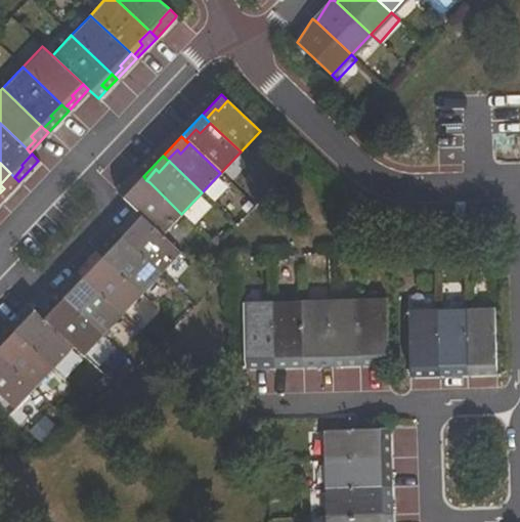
[(10,173),(0,184),(4,188),(0,192),(0,201),(18,181),(14,177),(10,173)]
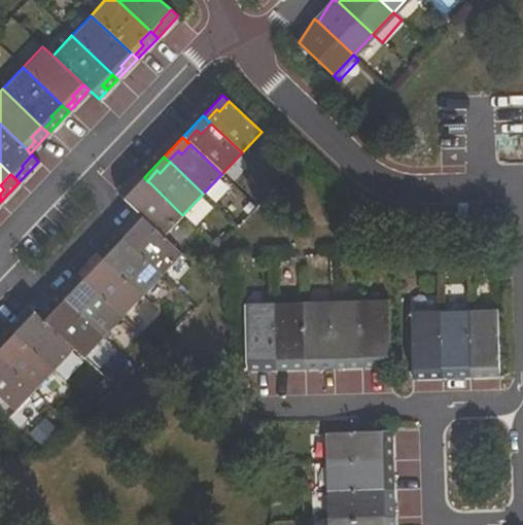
[(140,191),(141,194),(150,183),(147,181),(144,177),(125,199),(129,203),(140,191)]
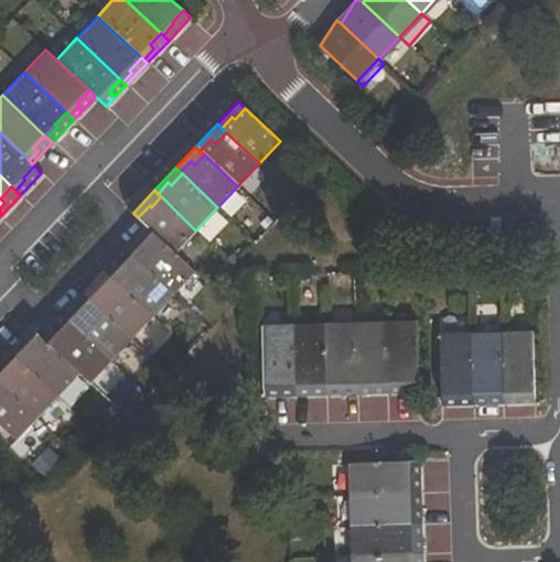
[(161,196),(151,207),(150,205),(138,217),(152,230),(158,236),(174,251),(195,230),(161,196)]
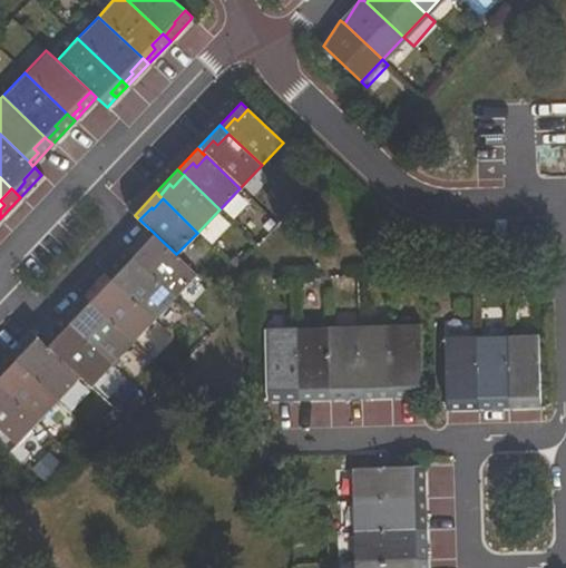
[(134,255),(137,258),(146,247),(149,251),(159,238),(154,233),(134,255)]
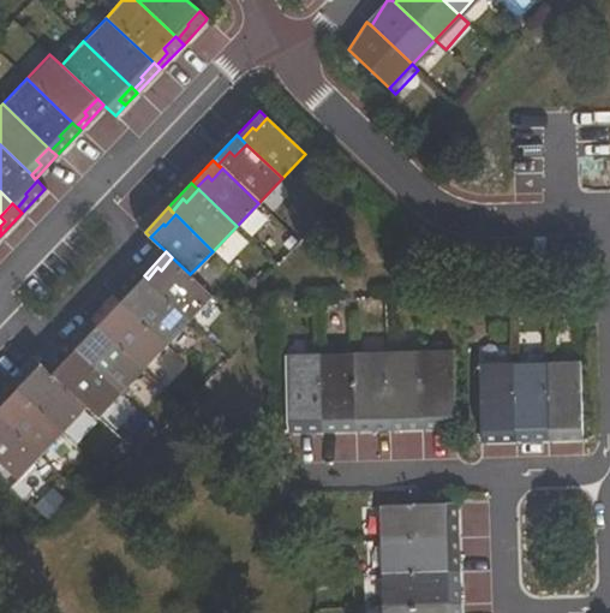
[(190,320),(211,296),(190,274),(172,257),(161,271),(157,267),(148,279),(153,284),(190,320)]
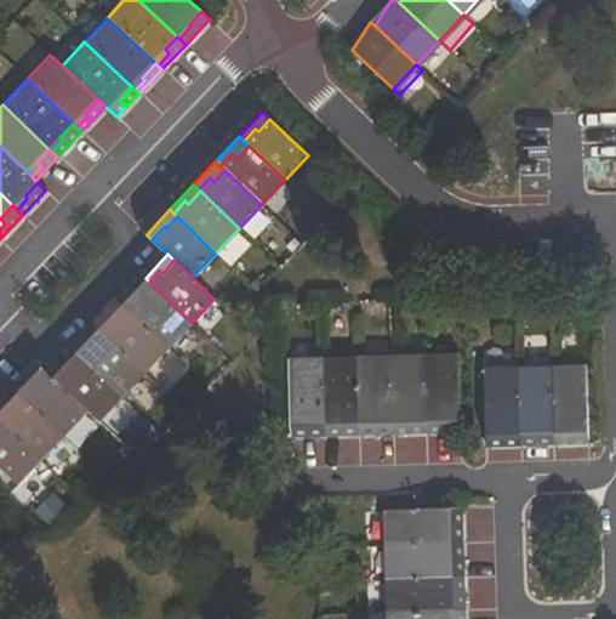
[(140,294),(143,297),(154,287),(149,282),(146,278),(121,302),(127,307),(140,294)]
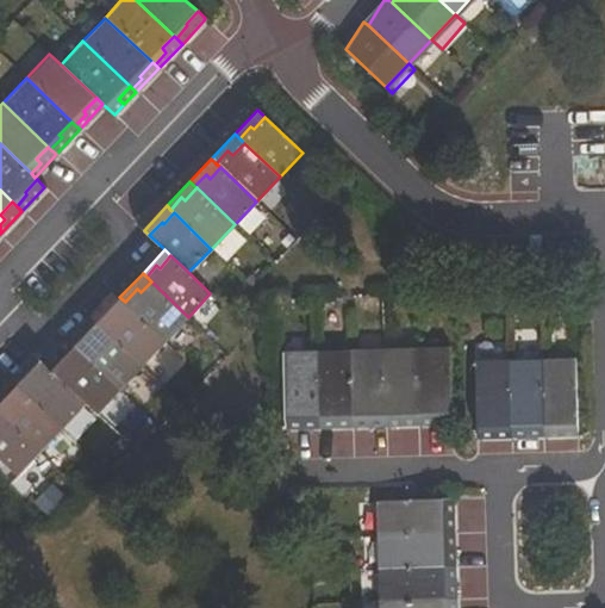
[(166,340),(188,317),(151,281),(141,292),(137,289),(125,302),(129,304),(166,340)]
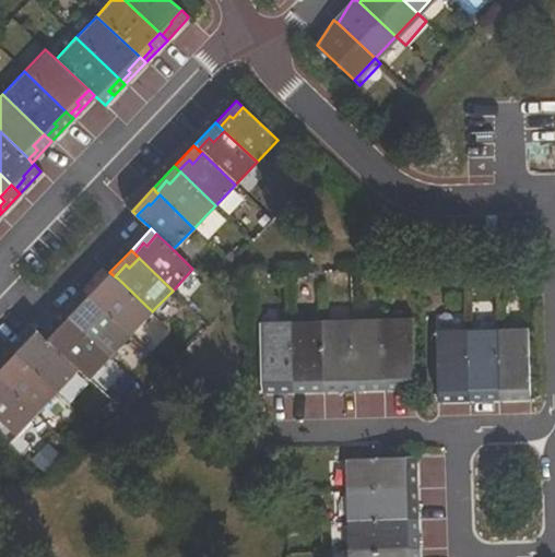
[(104,287),(107,291),(118,279),(115,276),(109,272),(89,294),(93,299),(104,287)]
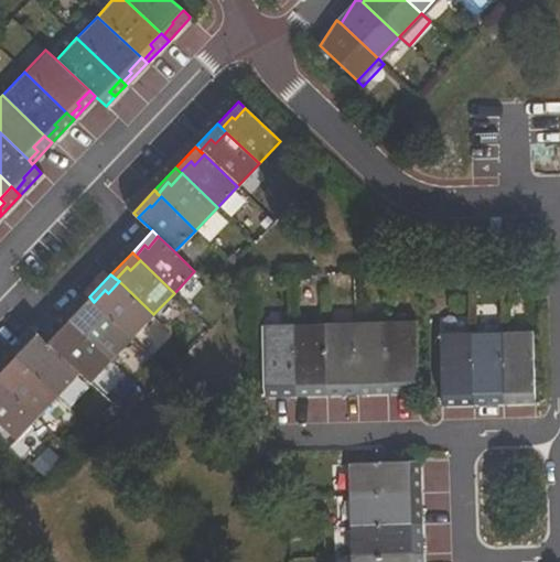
[(131,337),(153,314),(119,281),(108,293),(105,290),(94,302),(97,304),(131,337)]
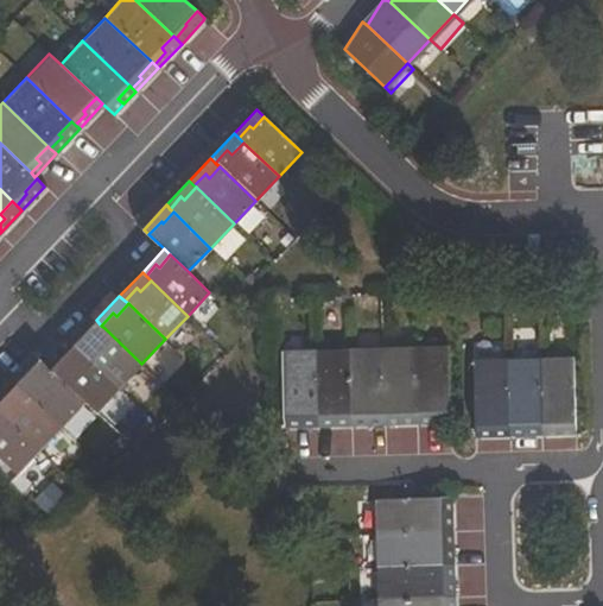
[(87,335),(93,341),(105,328),(101,326),(96,320),(73,345),(76,347),(87,335)]
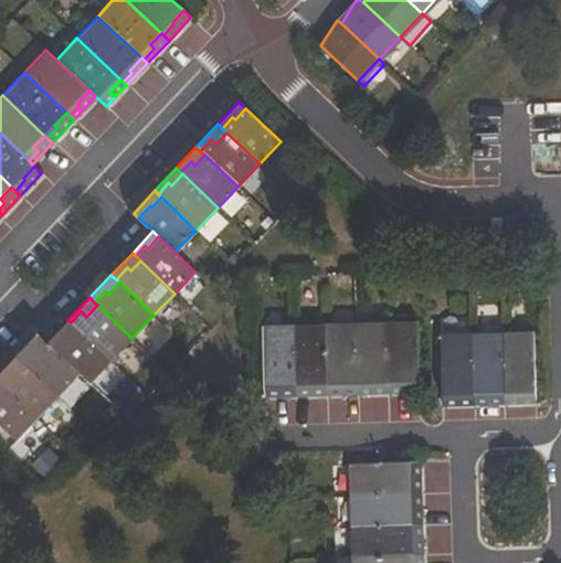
[(110,360),(131,338),(97,305),(86,317),(81,311),(71,322),(76,328),(110,360)]
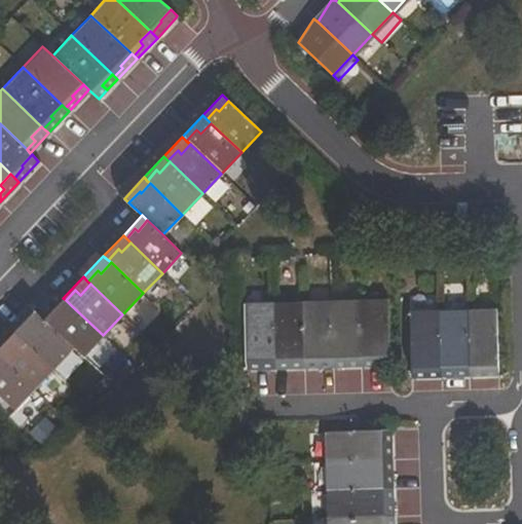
[(59,313),(61,315),(71,305),(66,300),(63,298),(43,317),(48,324),(59,313)]
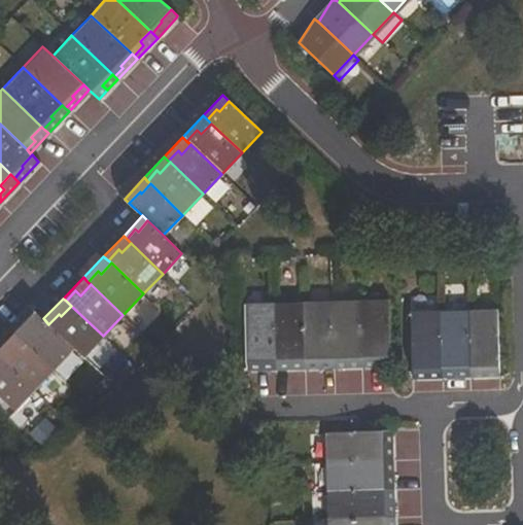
[(359,365),(376,365),(376,360),(389,359),(386,299),(357,300),(359,360),(359,365)]
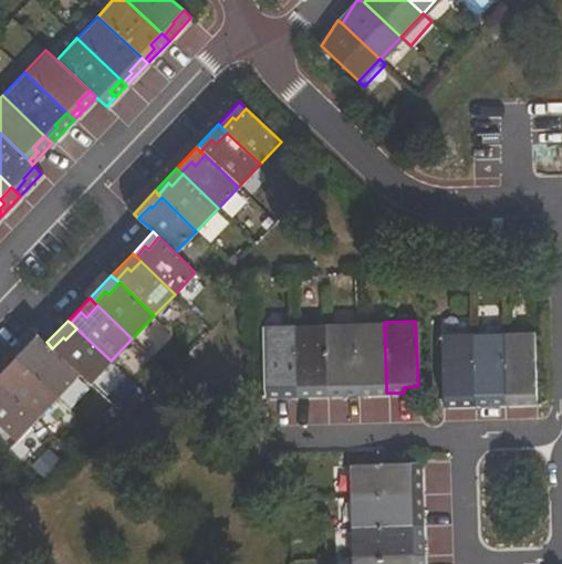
[(357,394),(373,394),(373,387),(386,387),(384,322),(354,323),(356,388),(357,394)]
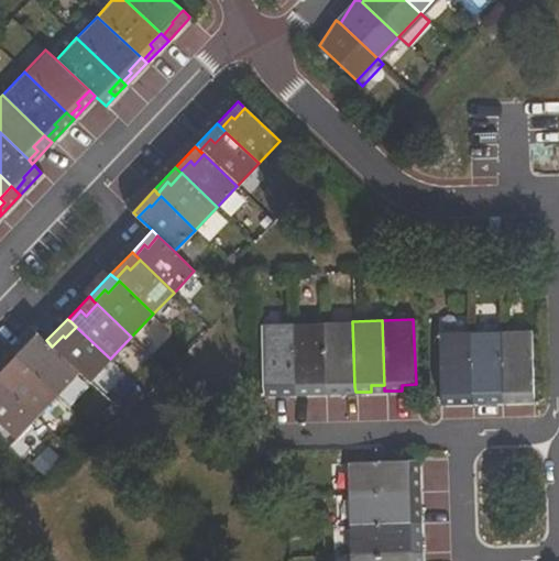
[(343,393),(342,386),(354,386),(352,321),(320,322),(324,387),(324,394),(343,393)]
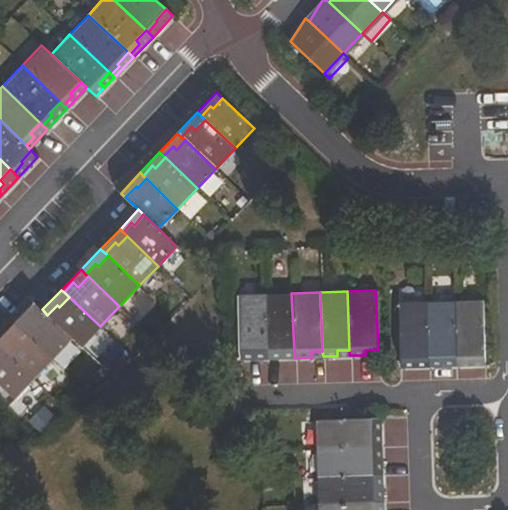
[(266,358),(282,358),(281,352),(294,352),(291,293),(263,294),(266,353),(266,358)]
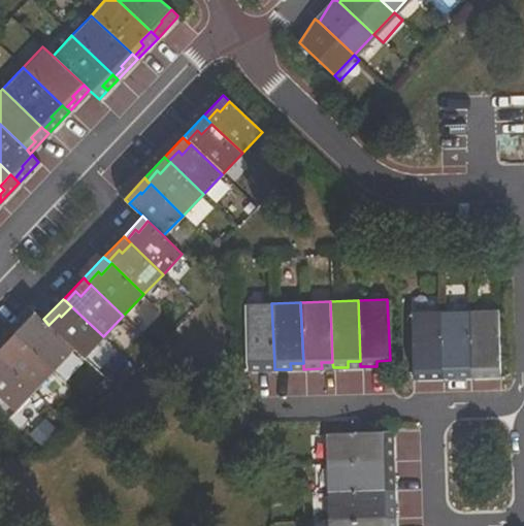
[(248,370),(263,370),(262,364),(274,364),(271,303),(244,304),(248,370)]
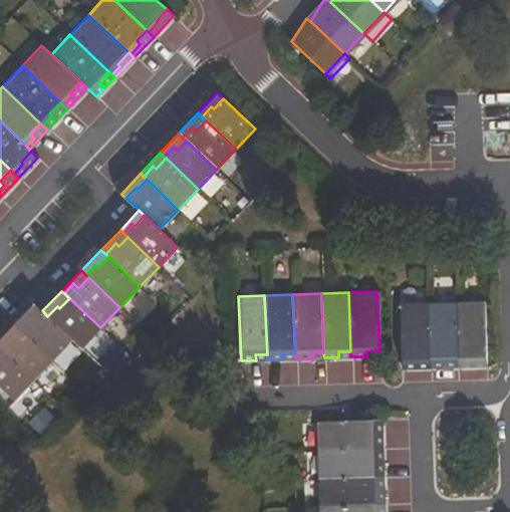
[(80,347),(100,327),(69,298),(59,308),(57,306),(47,316),(72,339),(80,347)]
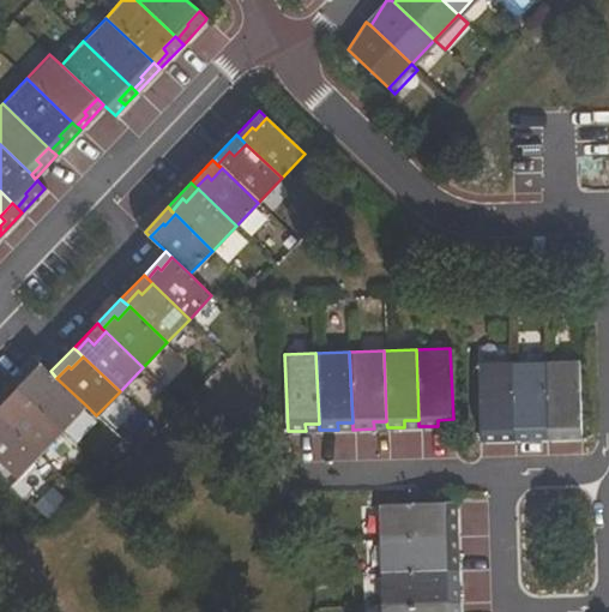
[(546,439),(565,439),(564,433),(580,432),(577,359),(544,360),(546,433),(546,439)]
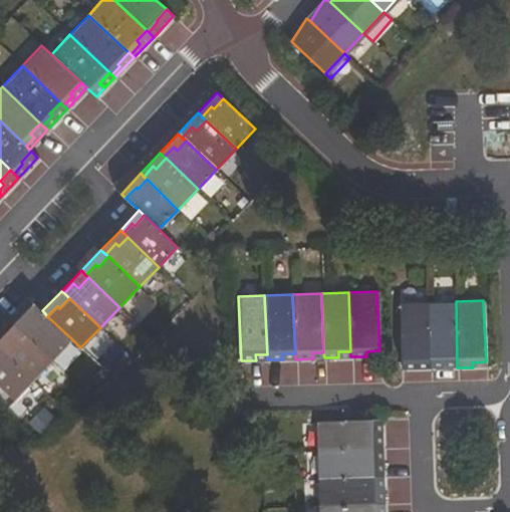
[(445,368),(445,362),(457,362),(456,301),(427,302),(429,362),(429,368),(445,368)]
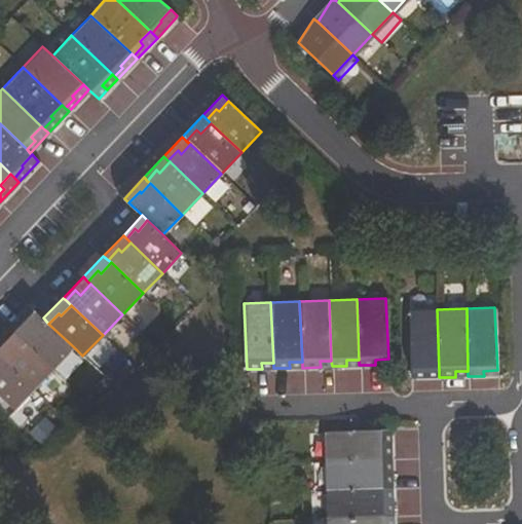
[(425,372),(439,371),(437,309),(408,310),(410,378),(425,377),(425,372)]
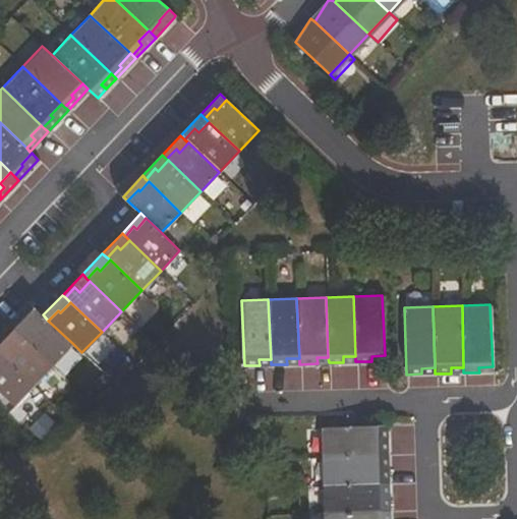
[(15,328),(19,331),(29,322),(31,324),(40,312),(37,308),(35,307),(15,328)]
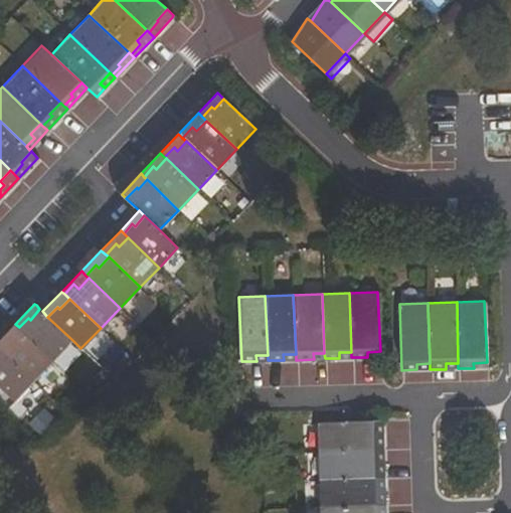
[(19,327),(22,330),(53,360),(72,340),(47,317),(42,311),(39,309),(30,320),(28,318),(19,327)]
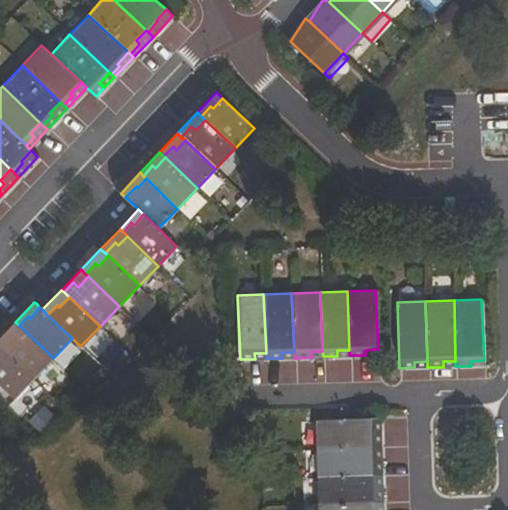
[(9,335),(12,338),(22,328),(19,325),(15,322),(0,337),(0,343),(9,335)]
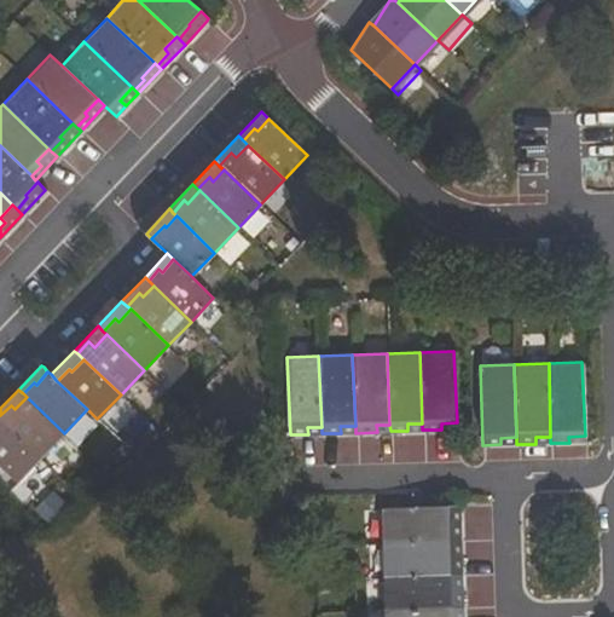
[(40,459),(64,433),(27,397),(15,409),(11,405),(0,415),(0,422),(1,424),(40,459)]
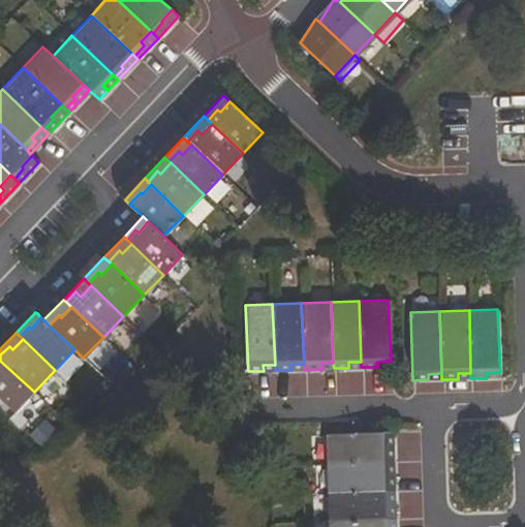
[(0,399),(14,412),(34,392),(1,362),(0,363),(0,399)]
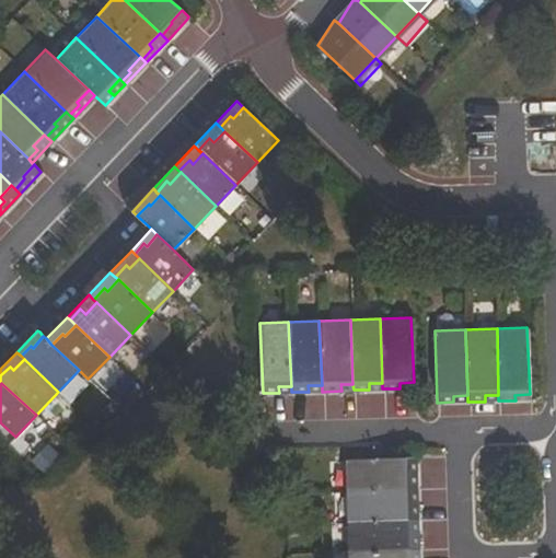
[(417,489),(416,473),(410,473),(410,456),(345,460),(346,490),(412,489),(417,489)]
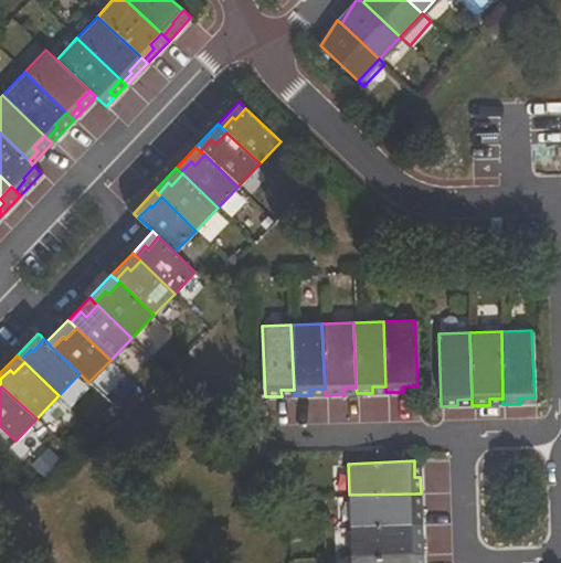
[(422,524),(421,508),(416,508),(415,494),(349,495),(350,526),(416,524),(422,524)]
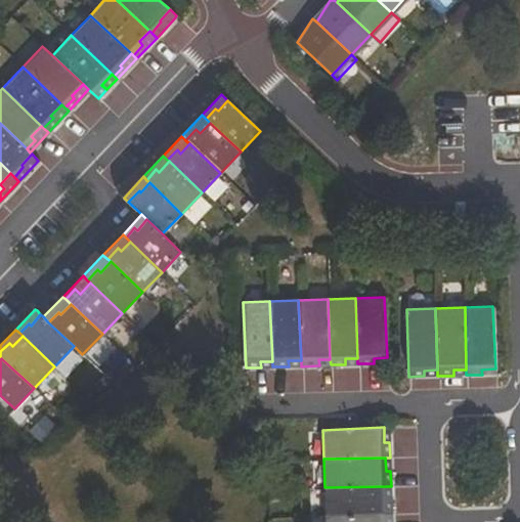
[(392,513),(391,499),(387,499),(386,486),(325,487),(326,515),(387,513),(392,513)]
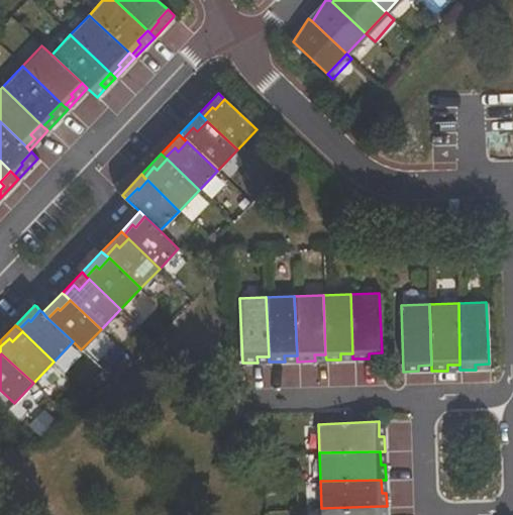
[(382,514),(382,506),(321,508),(321,514),(382,514)]
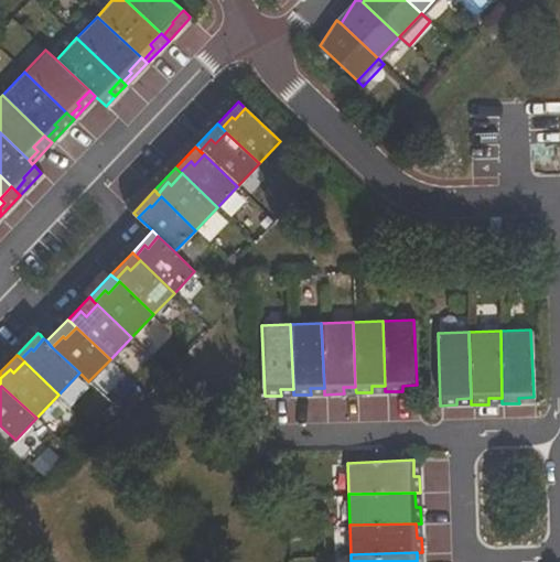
All buildings are outlined.
